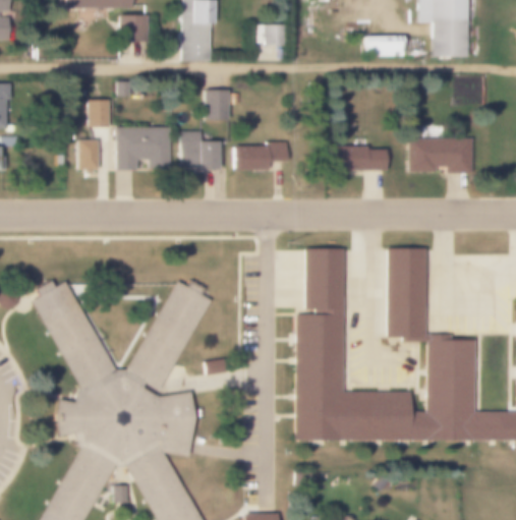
[(10,0),(10,9),(0,9),(0,19),(5,19),(5,39),(0,39),(0,0),(10,0)]
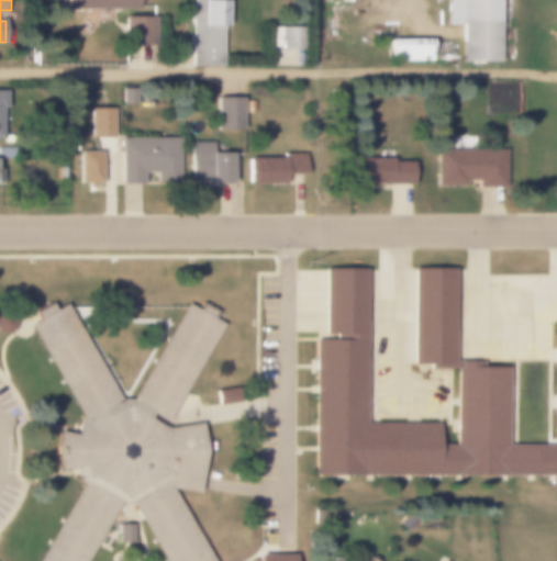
[(231,0),(231,26),(225,26),(225,66),(196,67),(195,0),(231,0)]
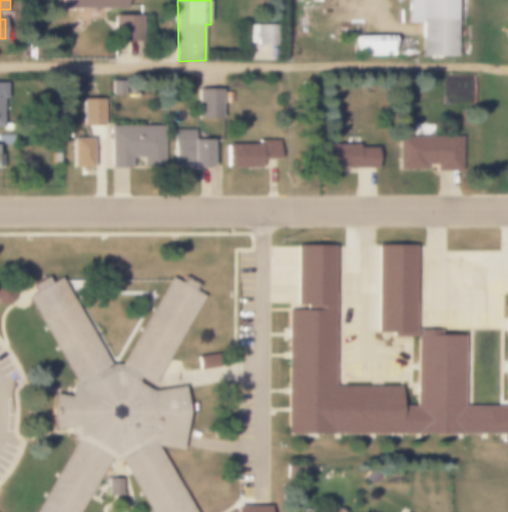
[(458,0),(458,55),(425,55),(424,21),(412,21),(412,0),(458,0)]
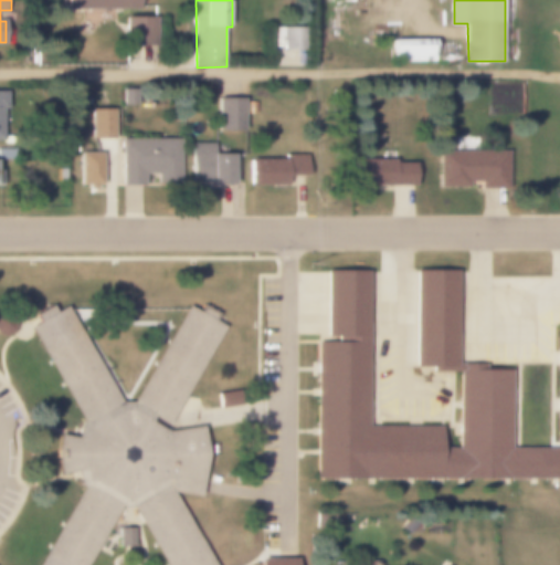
[(127,16),(157,16),(157,44),(127,44),(127,16)]
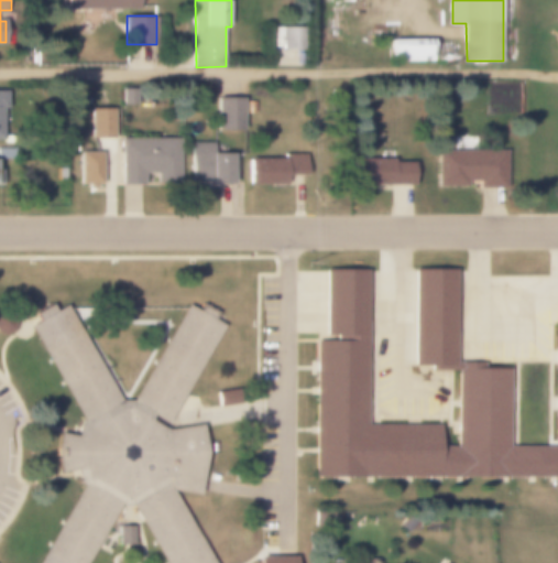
[(276,25),(276,66),(307,65),(307,25),(276,25)]
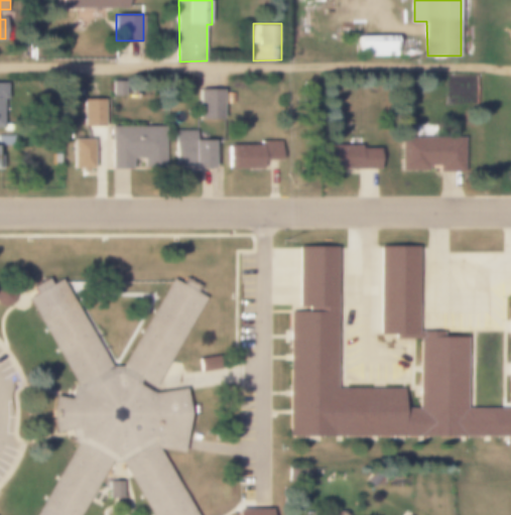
[(401,34),(401,54),(361,54),(361,34),(401,34)]
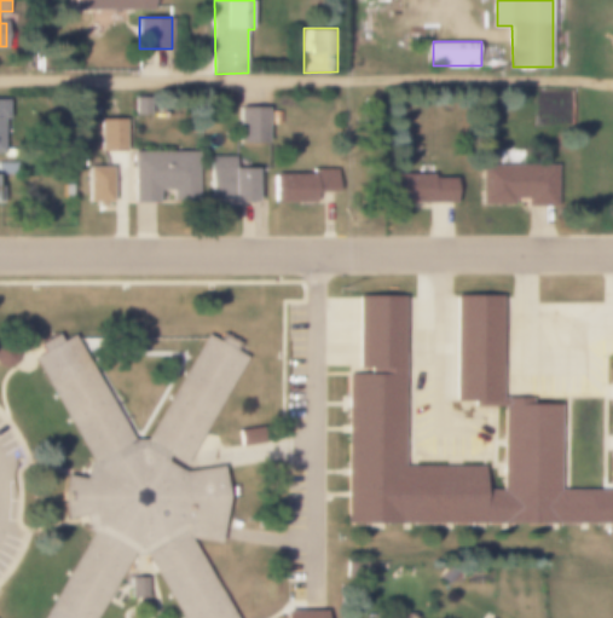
[(0,99),(0,152),(15,152),(15,99),(0,99)]
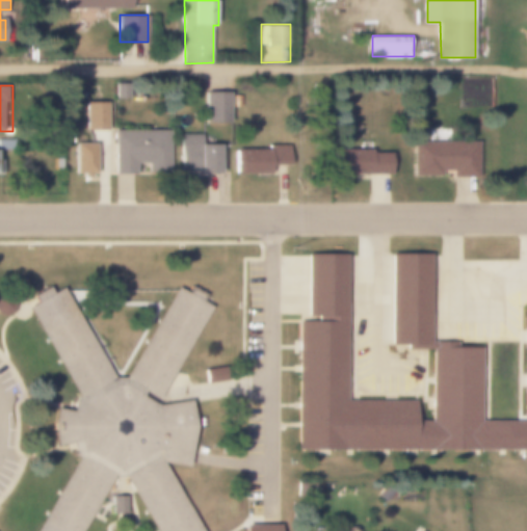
[(207,91),(231,91),(231,123),(207,123),(207,91)]
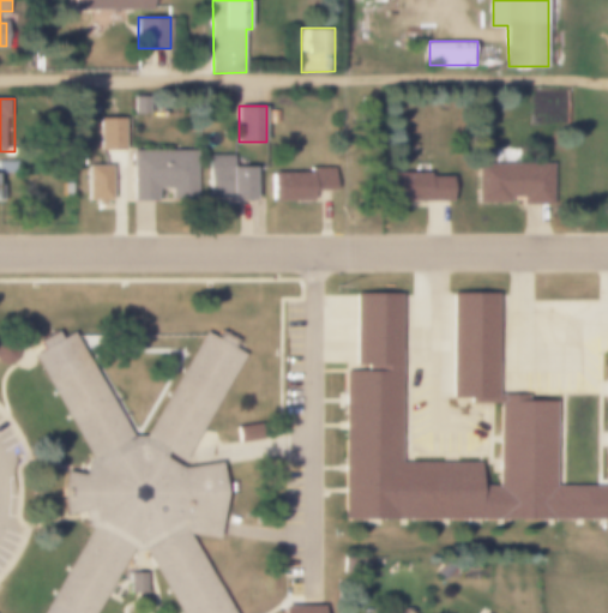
[(102,115),(128,115),(128,149),(102,149),(102,115)]
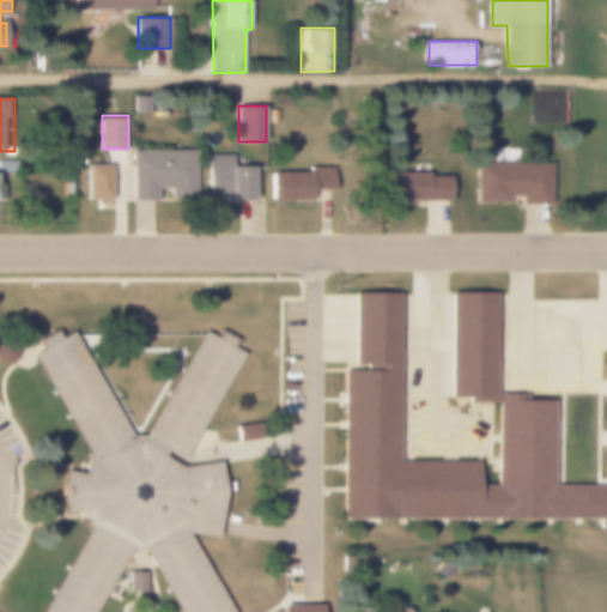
[(135,147),(201,149),(200,199),(135,199),(135,147)]
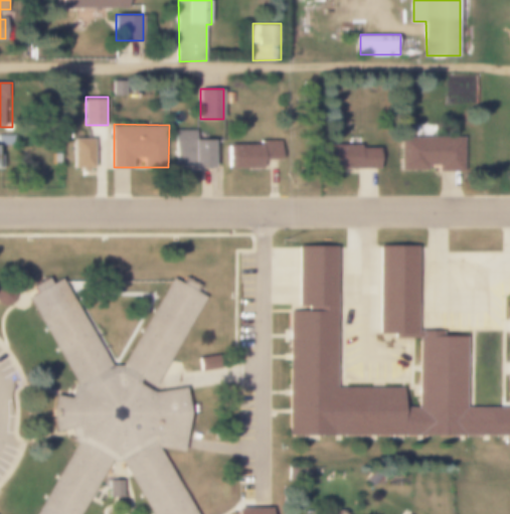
[(0,168),(5,168),(5,159),(19,159),(19,134),(0,134),(0,168)]
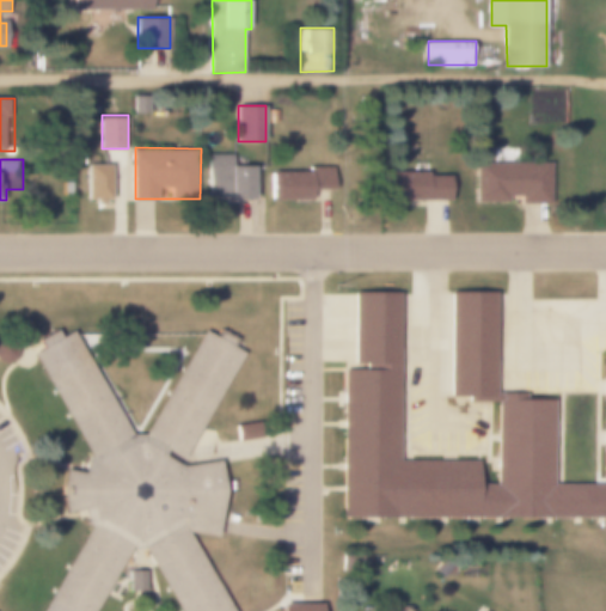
[(478,162),(478,203),(512,203),(512,199),(522,199),(522,203),(555,203),(555,162),(478,162)]
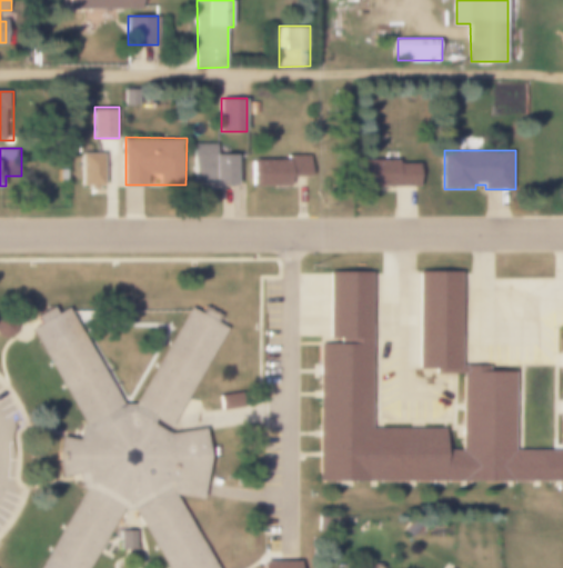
[(83,151),(107,151),(107,189),(83,189),(83,151)]
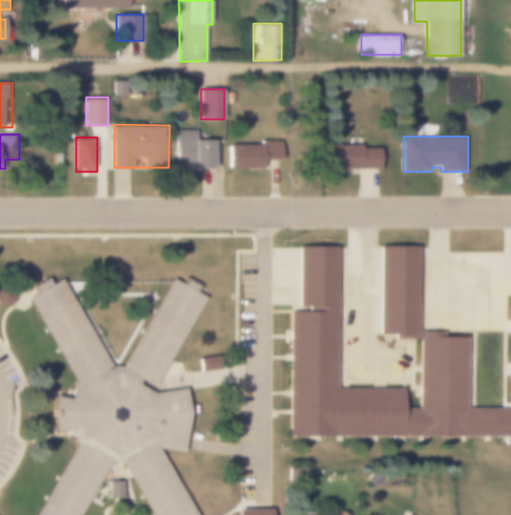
[(265,158),(283,157),(283,138),(229,139),(229,167),(265,167),(265,158)]
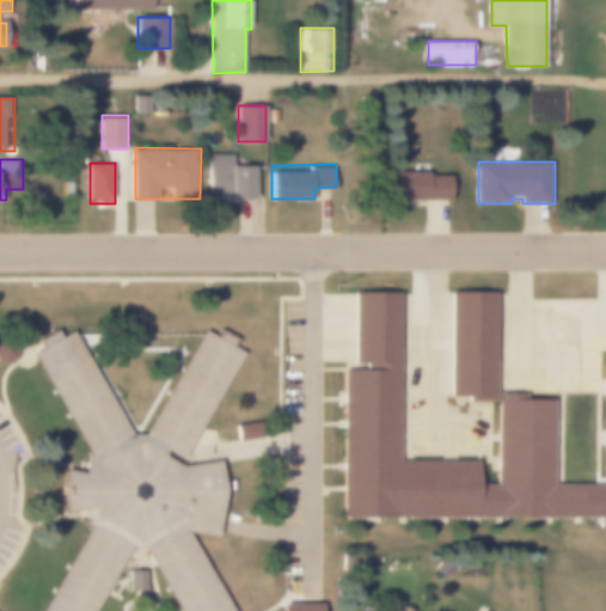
[(210,165),(210,196),(230,196),(230,202),(244,202),(244,197),(257,197),(257,165),(210,165)]
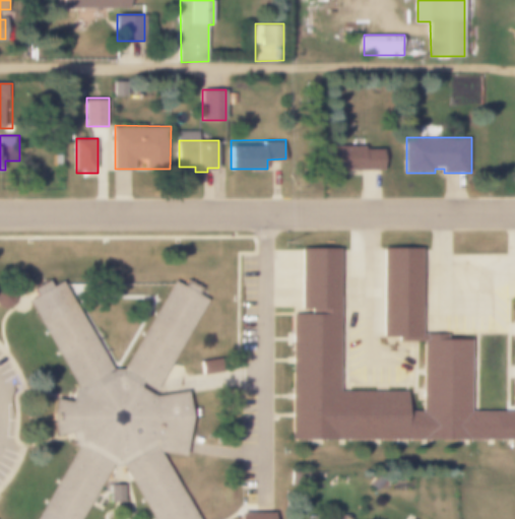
[(332,144),(383,143),(383,169),(332,170),(332,144)]
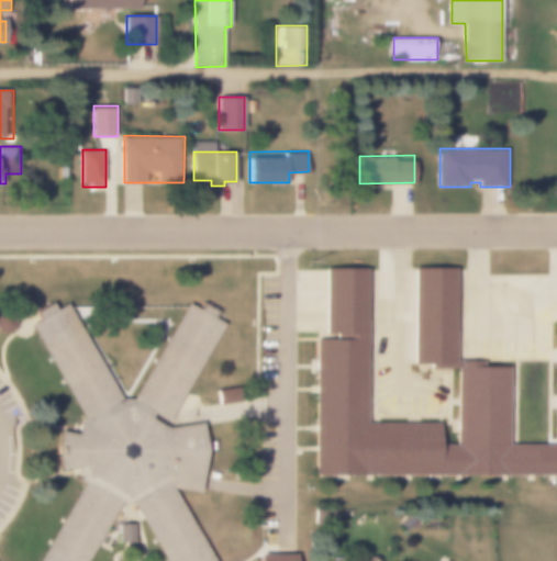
[(512,367),(512,445),(556,446),(556,474),(437,474),(320,473),(320,340),(331,340),(331,269),(372,269),(372,424),(444,424),(444,445),(461,445),(463,367),(512,367)]
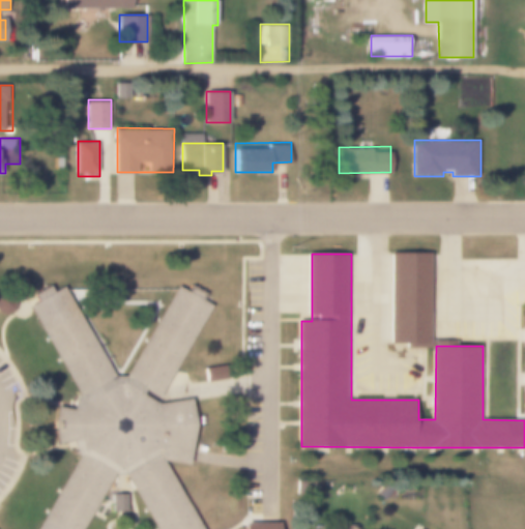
[(395,254),(435,254),(435,343),(394,343),(395,254)]
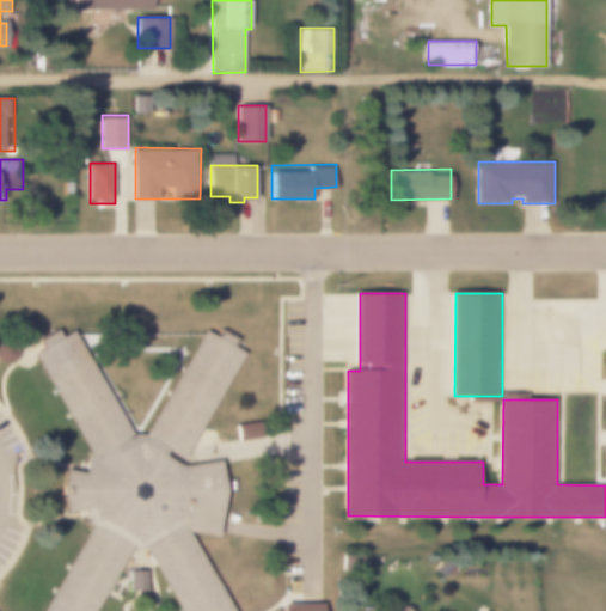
[(187,610),(150,547),(139,547),(101,610),(49,610),(97,527),(91,512),(73,514),(67,490),(71,469),(90,472),(96,454),(38,355),(49,348),(46,341),(62,331),(67,338),(77,333),(136,435),(151,435),(210,331),(221,337),(225,331),(250,346),(246,352),(250,353),(184,466),(225,459),(230,492),(221,535),(191,529),(238,610),(187,610)]
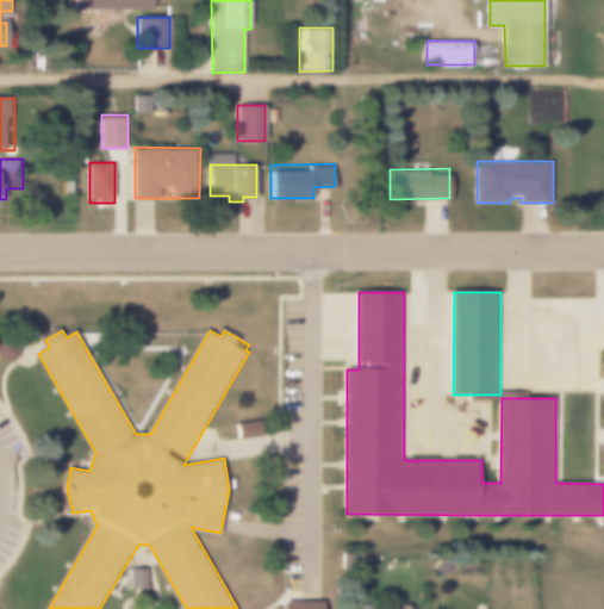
[(151,569),(151,588),(135,588),(135,569),(151,569)]
